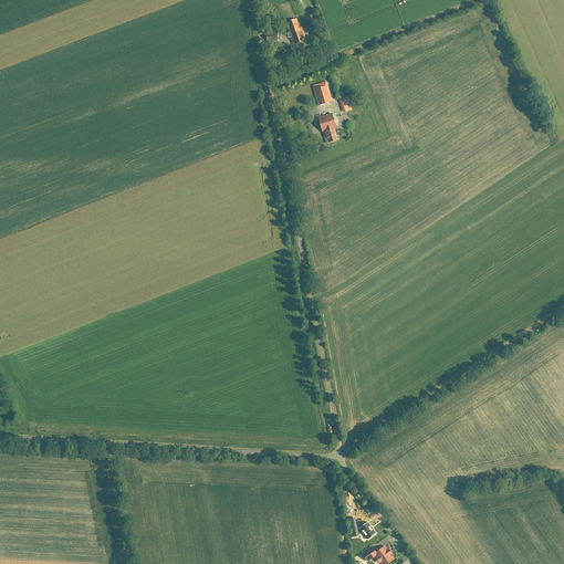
[(313,13),(305,17),(310,28),(317,24),(313,13)]
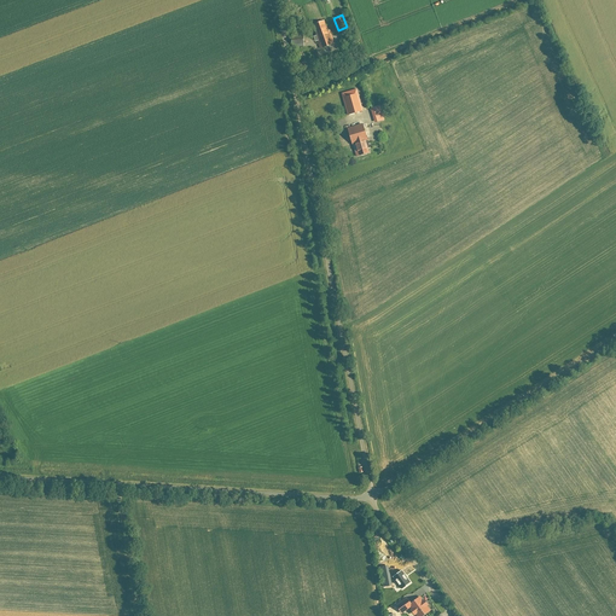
[(311,24),(319,47),(333,41),(326,18),(311,24)]
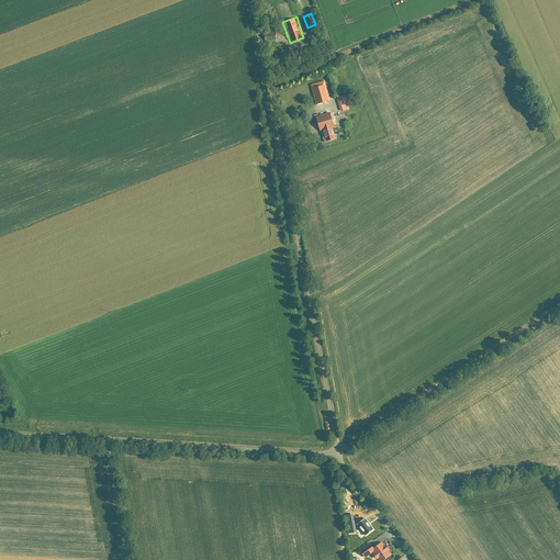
[(264,32),(265,42),(276,42),(276,32),(264,32)]
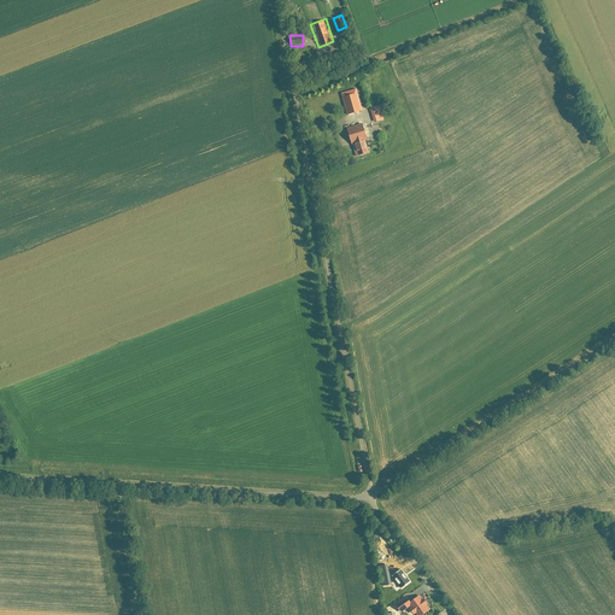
[(356,88),(340,92),(346,113),(362,109),(356,88)]
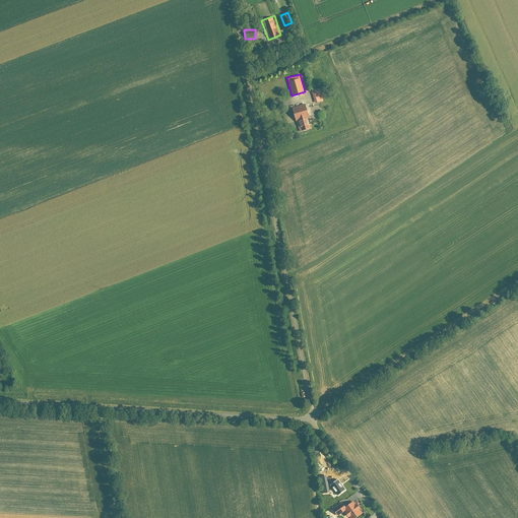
[(319,87),(311,89),(315,102),(323,100),(319,87)]
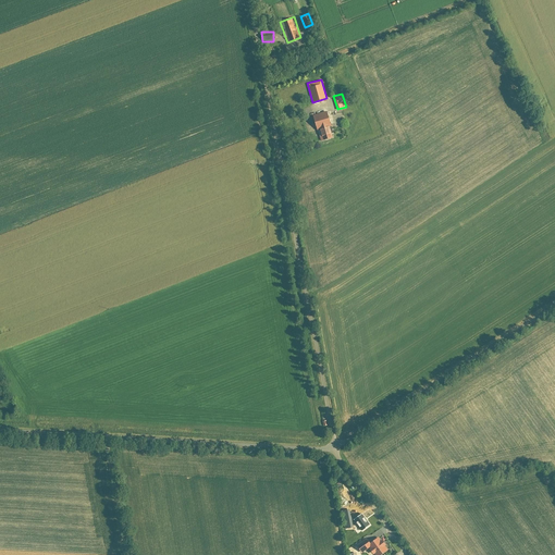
[(318,127),(321,140),(332,137),(329,124),(332,124),(329,111),(312,115),(316,128),(318,127)]
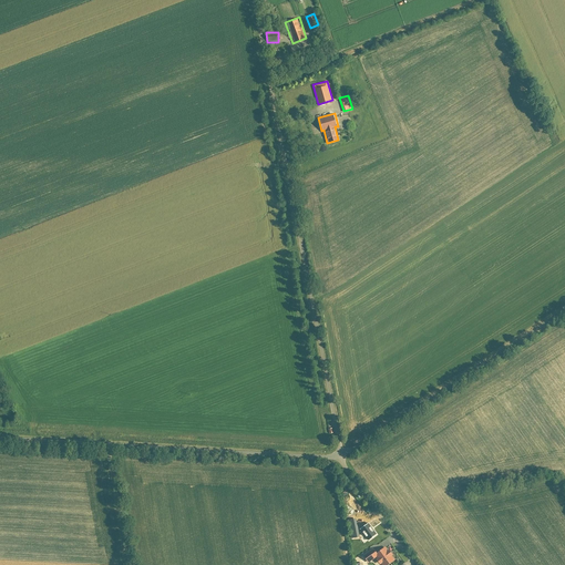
[(349,522),(351,536),(357,535),(356,521),(357,521),(356,515),(347,516),(347,522),(349,522)]
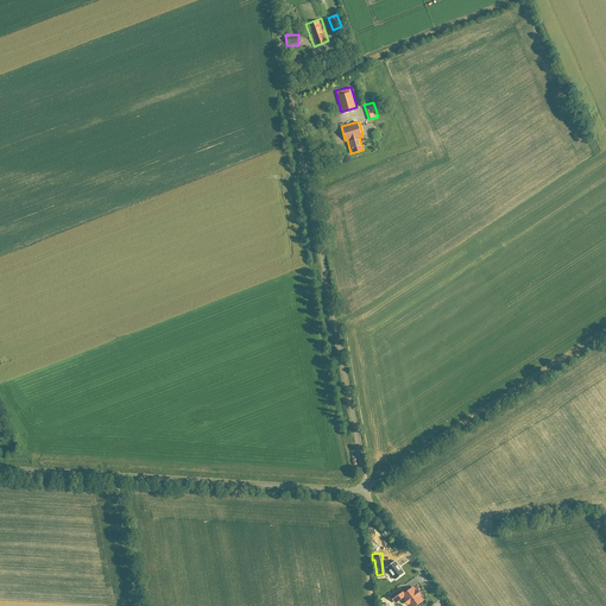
[(385,572),(391,581),(404,572),(396,560),(386,566),(389,569),(385,572)]
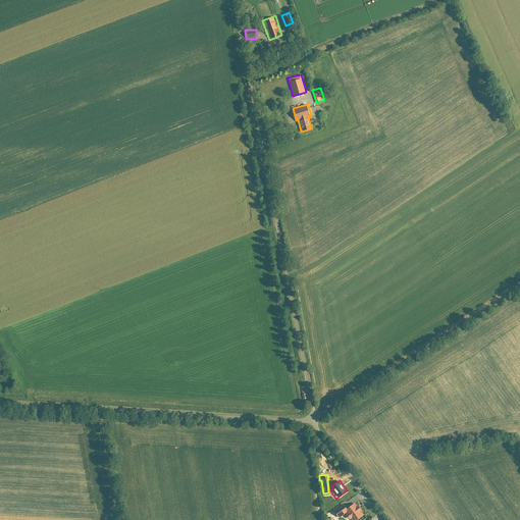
[(349,518),(350,517),(352,519),(354,519),(363,514),(361,511),(362,510),(359,505),(357,506),(354,503),(347,509),(343,504),(333,511),(339,517),(346,512),(347,512),(345,514),(349,518)]
